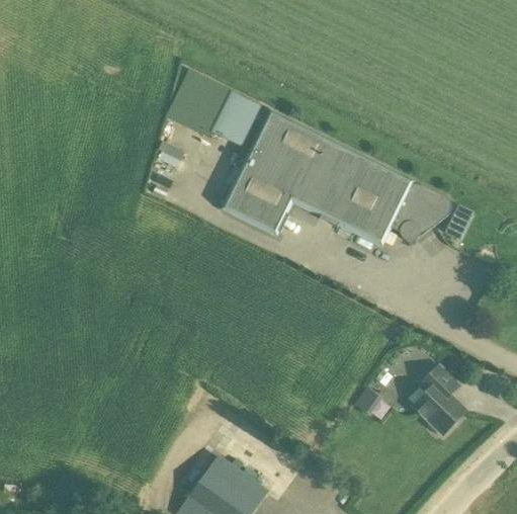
[(242,144),(261,104),(232,90),(212,130),(242,144)]
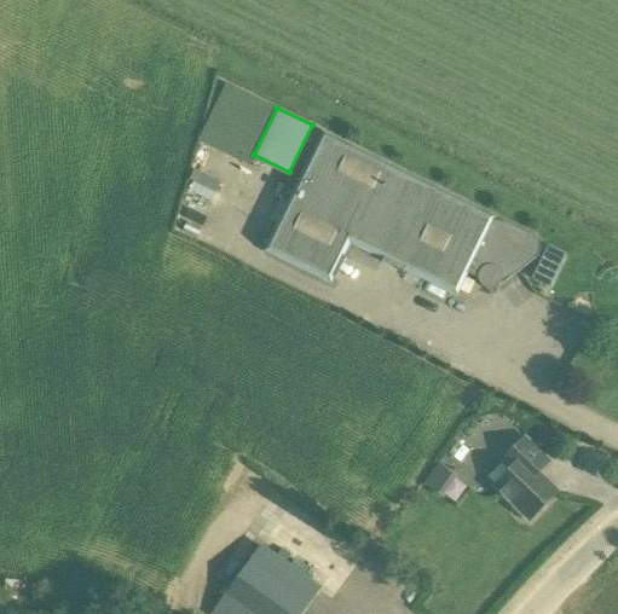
[(498,226),(489,221),(494,212),(323,127),(260,248),(325,279),(345,239),(451,290),(462,268),(473,273),(474,277),(477,282),(483,285),(489,285),(494,283),(497,278),(498,279),(533,254),(536,252),(538,244),(538,238),(533,232),(529,229),(503,216),(498,226)]
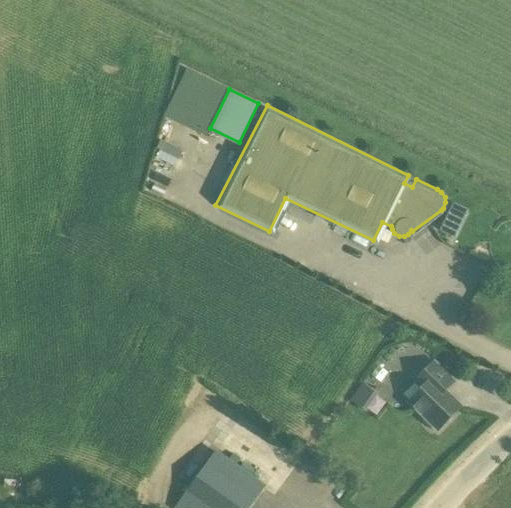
[(447,214),(440,227),(456,235),(462,221),(447,214)]
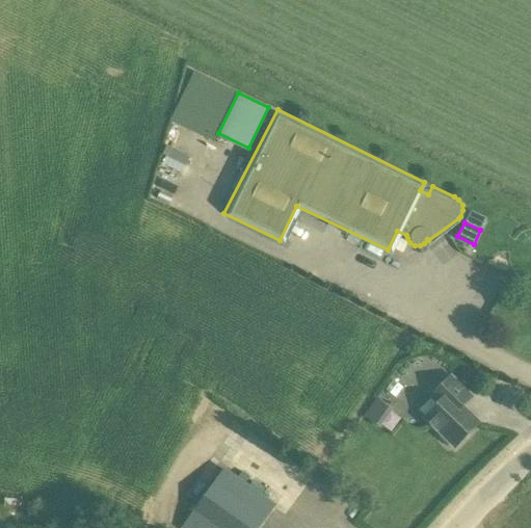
[(454,443),(478,419),(461,402),(471,393),(449,372),(430,392),(439,398),(424,414),(441,430),(439,433),(448,442),(450,439),(454,443)]
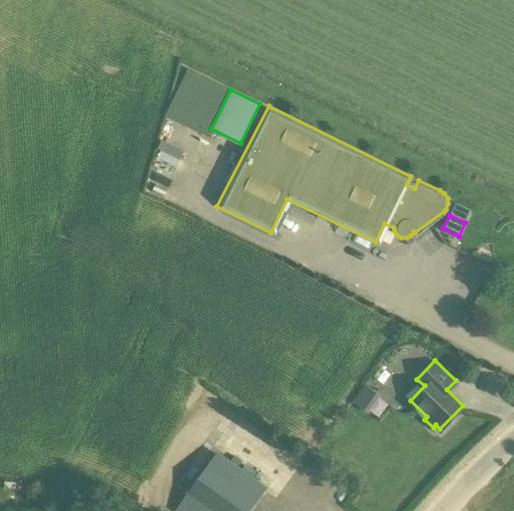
[(214,510),(249,510),(268,486),(217,451),(174,509),(177,510),(212,510),(213,510),(214,510)]
